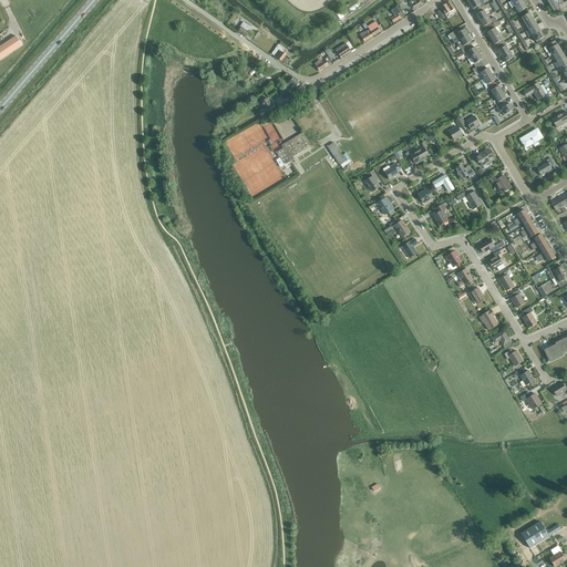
[(413,10),(423,3),(420,0),(411,0),(412,0),(409,2),(413,10)]
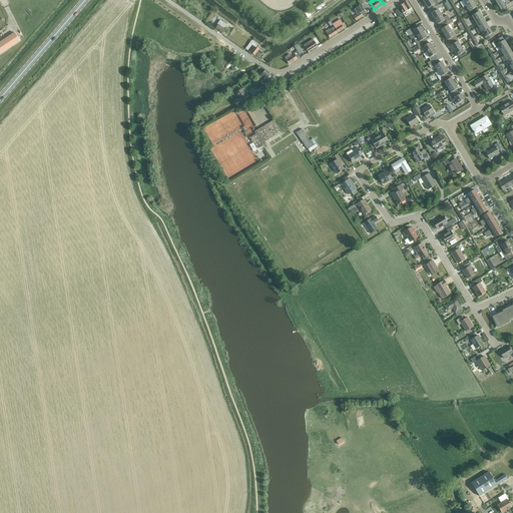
[(435,0),(429,0),(424,3),(428,8),(429,7),(431,10),(437,6),(439,5),(435,0)]
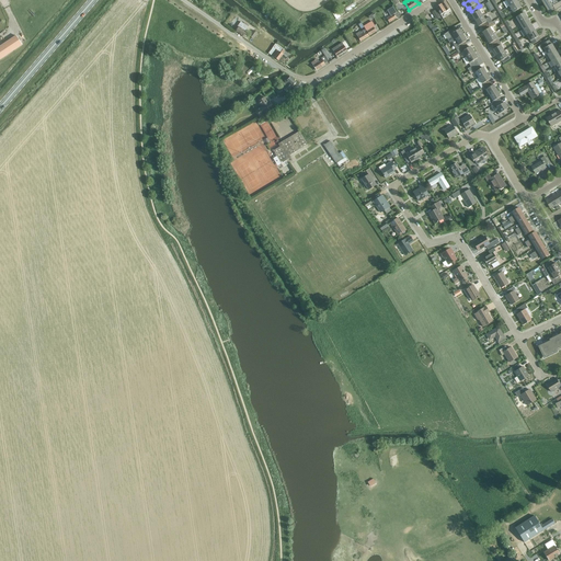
[(560,8),(556,0),(540,0),(550,14),(560,8)]
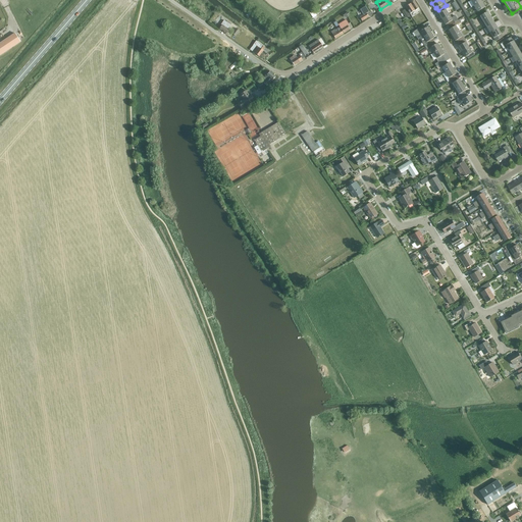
[(410,14),(419,8),(414,1),(405,7),(410,14)]
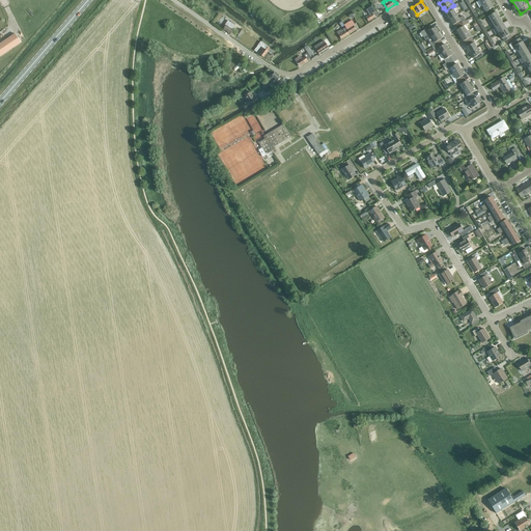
[(490,1),(481,6),(485,12),(493,7),(490,1)]
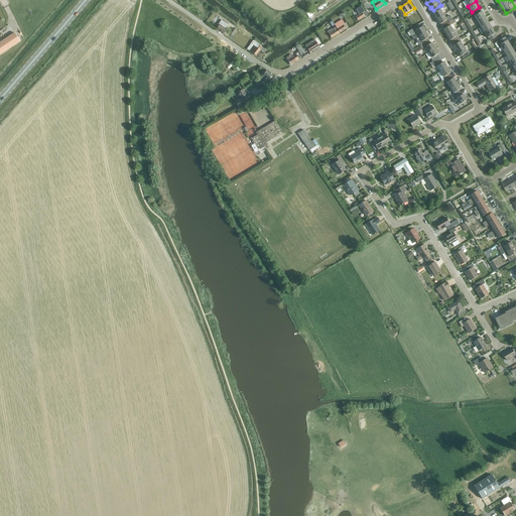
[(439,6),(433,10),(434,13),(433,14),(436,19),(443,15),(440,9),(444,7),(442,4),(441,5),(439,6)]
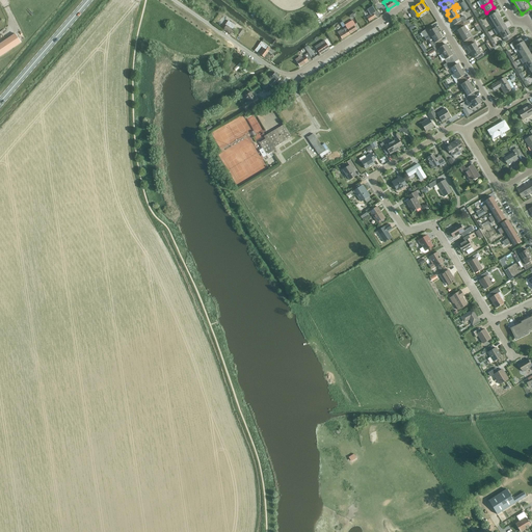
[(370,15),(366,18),(369,21),(378,16),(375,11),(372,6),(367,10),(370,15)]
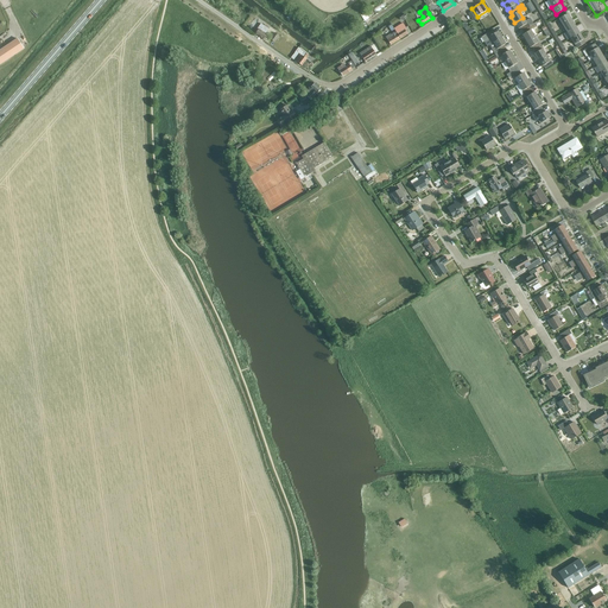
[(563,25),(571,20),(568,13),(558,19),(563,25)]
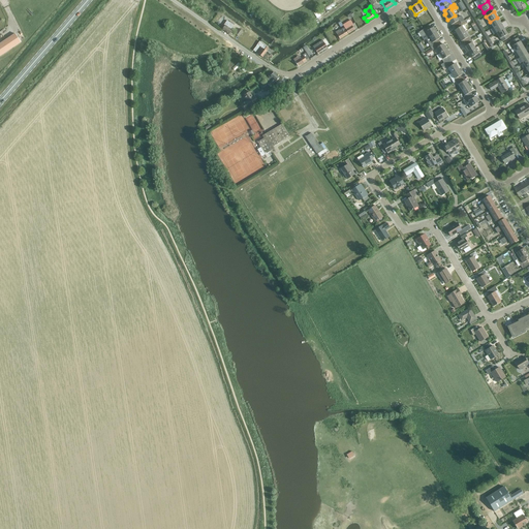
[(457,19),(455,16),(447,20),(450,25),(453,24),(454,27),(464,21),(461,16),(457,19)]
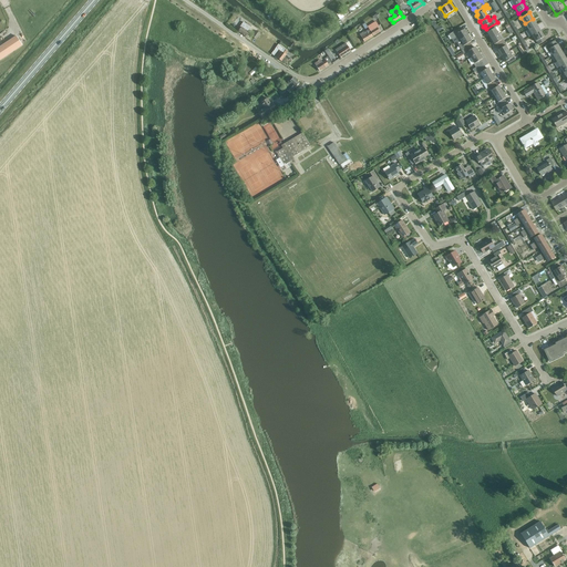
[(533,19),(525,23),(528,30),(537,24),(533,19)]
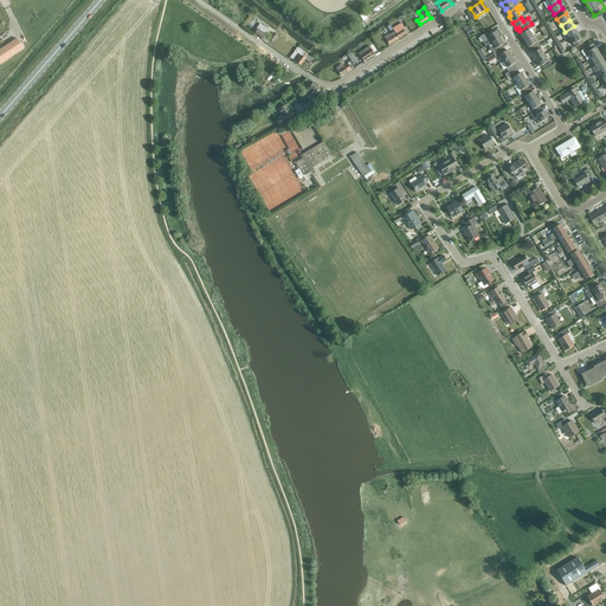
[(532,24),(520,31),(522,33),(520,34),(524,42),(533,37),(530,32),(533,31),(530,28),(535,26),(533,23),(532,24)]
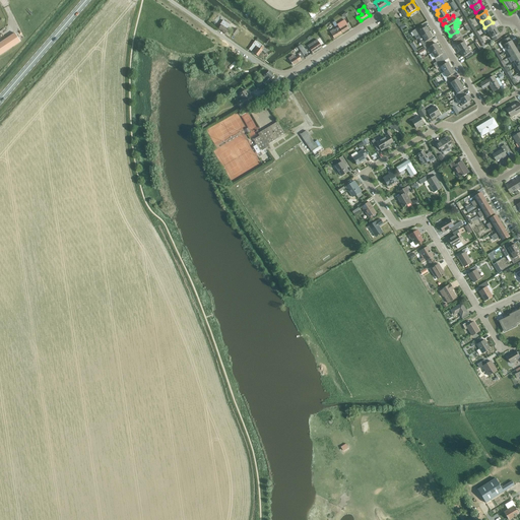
[(226,29),(230,25),(226,23),(222,20),(217,27),(218,28),(218,29),(223,34),(226,29)]
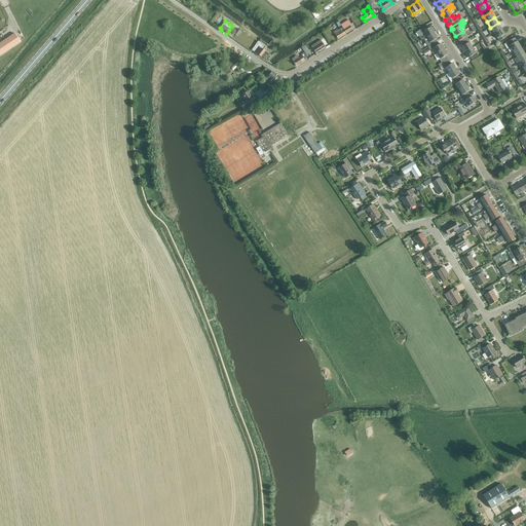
[(351,30),(349,26),(350,25),(348,21),(340,25),(341,26),(345,34),(351,30)]
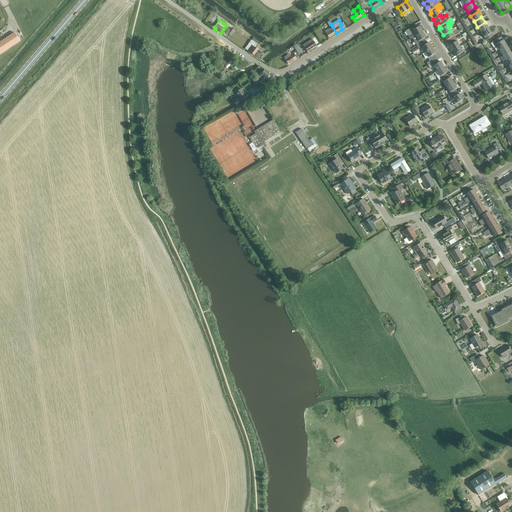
[(488,28),(485,22),(477,27),(480,32),(488,28)]
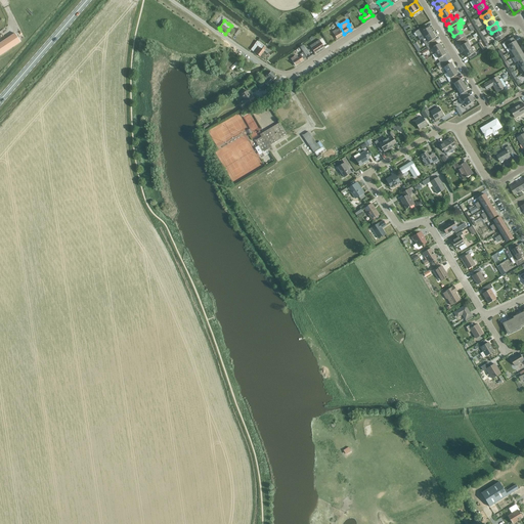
[(419,30),(415,32),(418,37),(422,34),(424,38),(432,33),(429,28),(427,28),(426,26),(419,30)]
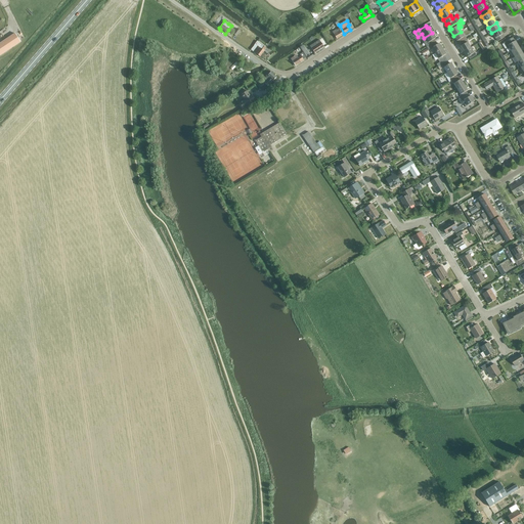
[(336,39),(344,34),(340,28),(336,30),(332,32),(336,39)]
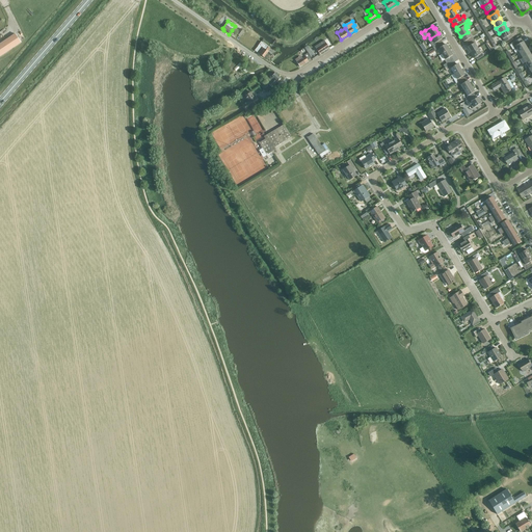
[(507,29),(499,33),(502,40),(503,40),(505,43),(511,37),(510,34),(507,29)]
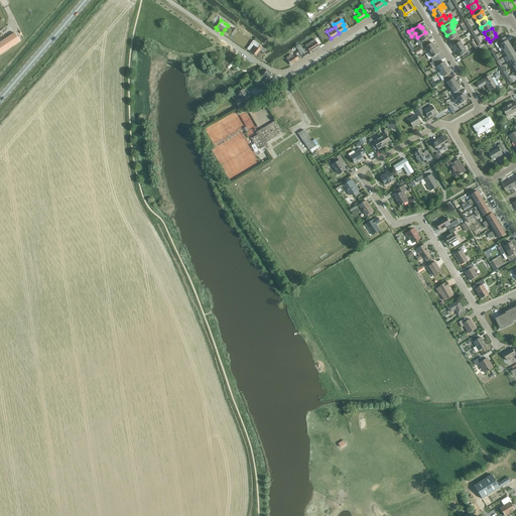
[(454,31),(446,35),(449,40),(452,39),(453,42),(459,38),(458,35),(457,36),(454,31)]
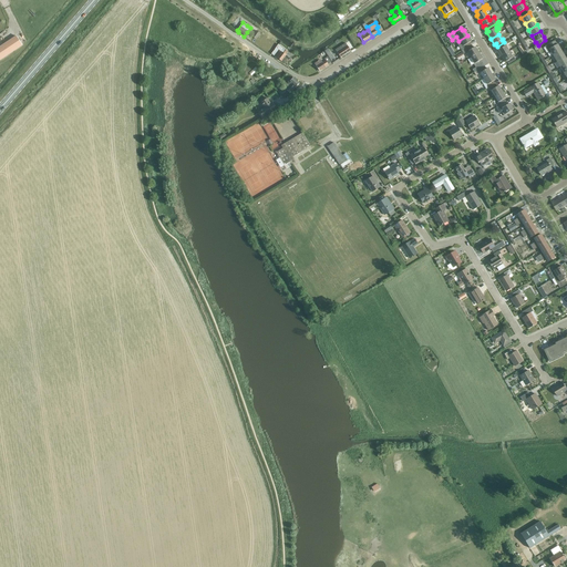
[(17,35),(0,47),(0,60),(22,45),(17,35)]
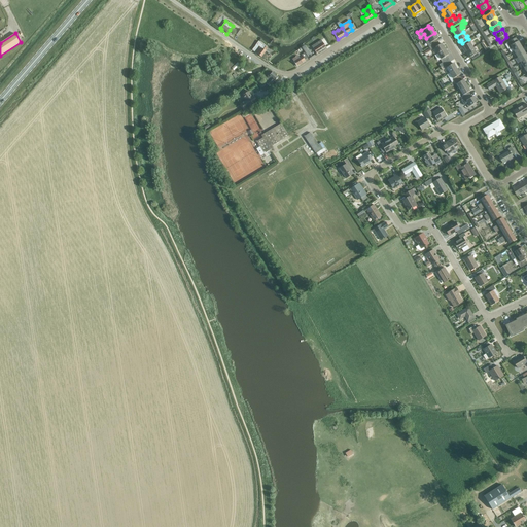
[(426,38),(424,39),(426,43),(429,47),(437,42),(436,39),(437,38),(434,33),(426,38)]
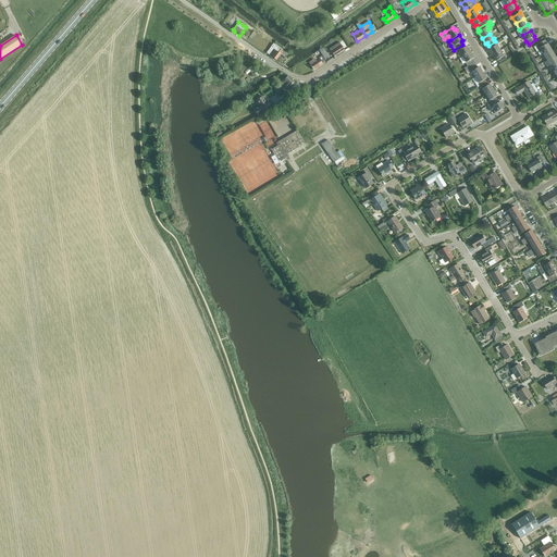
[(545,40),(535,46),(539,52),(537,53),(540,57),(543,54),(551,49),(547,44),(545,40)]
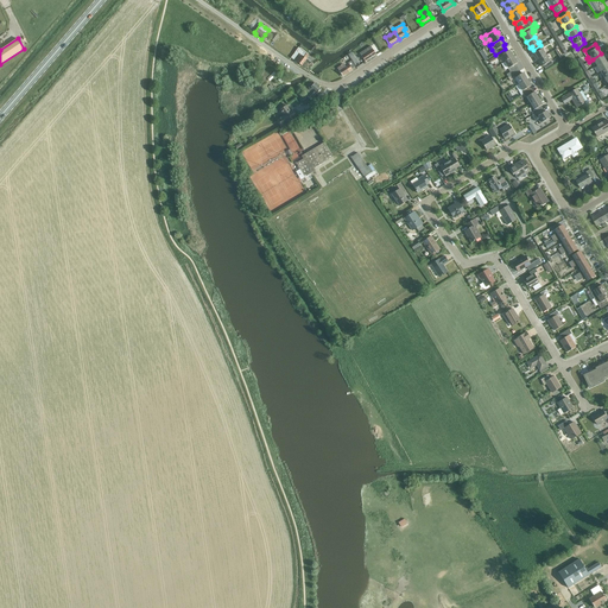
[(540,45),(533,50),(536,54),(533,54),(538,61),(546,56),(542,49),(543,49),(540,45)]
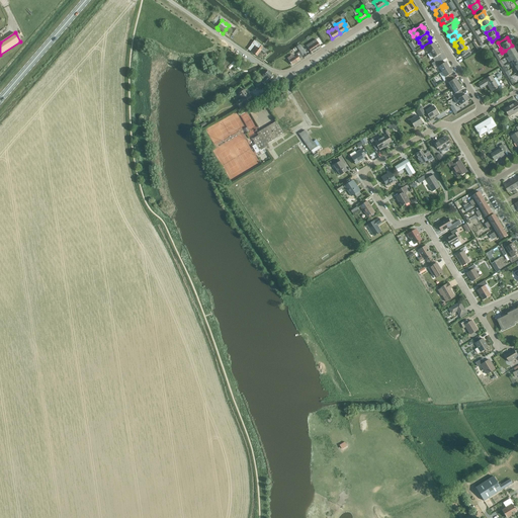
[(316,39),(306,46),(311,53),(320,47),(316,39)]
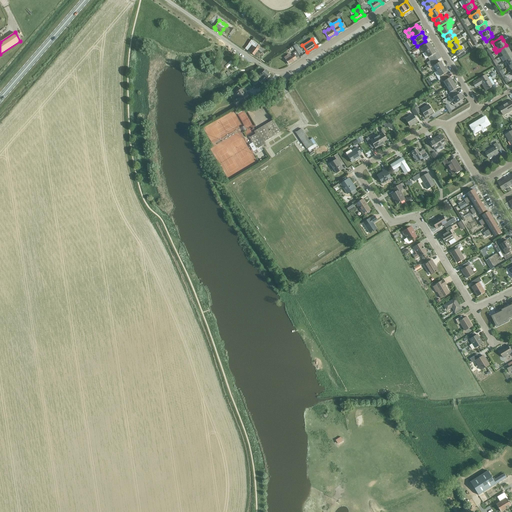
[(248,45),(245,49),(247,51),(251,45),(252,46),(248,51),(253,55),(254,56),(255,55),(255,56),(256,56),(256,55),(257,55),(257,54),(258,54),(258,53),(257,52),(258,51),(260,48),(257,45),(251,40),(248,44),(248,45)]
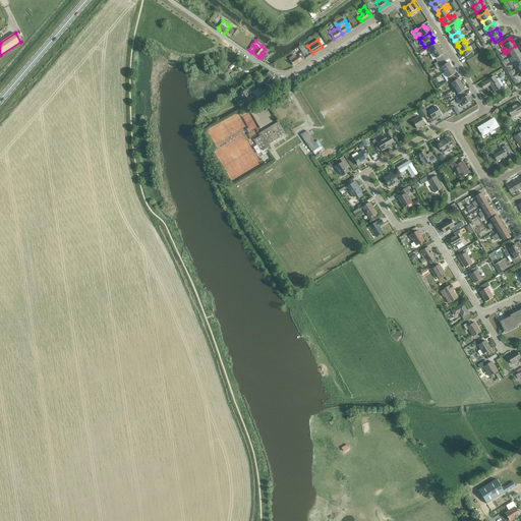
[(432,42),(424,47),(425,50),(429,48),(432,53),(440,49),(436,43),(435,44),(432,42)]
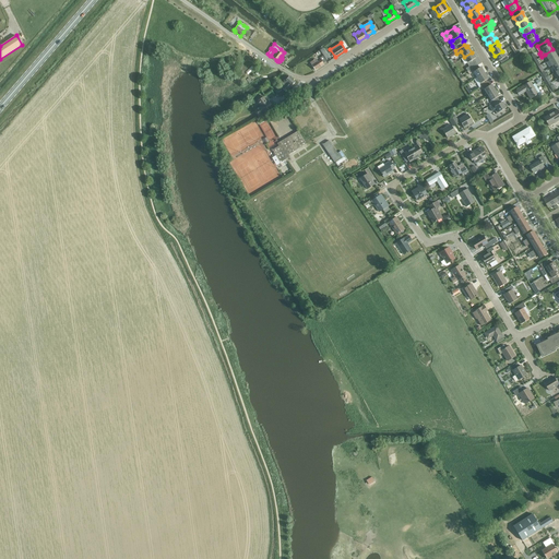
[(557,56),(552,49),(545,55),(548,60),(557,56)]
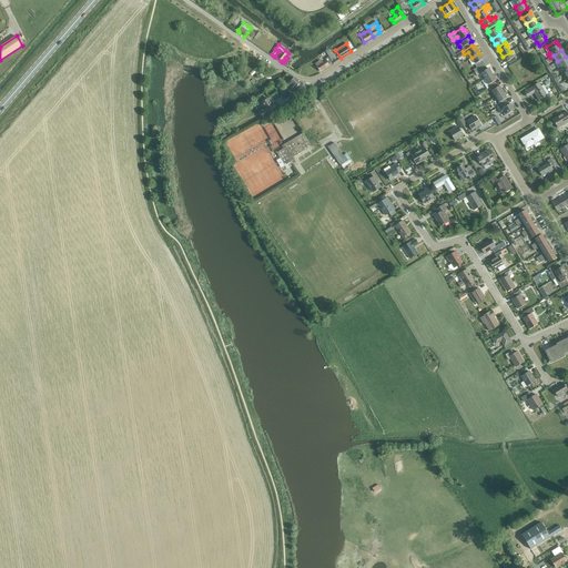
[(510,52),(503,57),(506,62),(507,61),(509,64),(516,60),(515,57),(514,58),(510,52)]
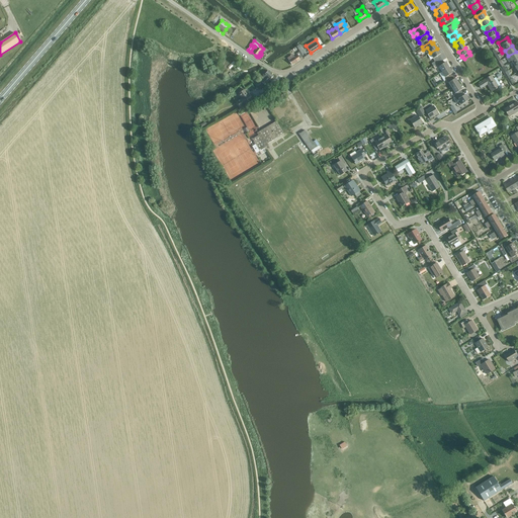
[(437,49),(430,53),(433,58),(432,59),(434,62),(431,64),(433,67),(436,65),(441,62),(442,61),(440,58),(439,55),(440,54),(437,49)]
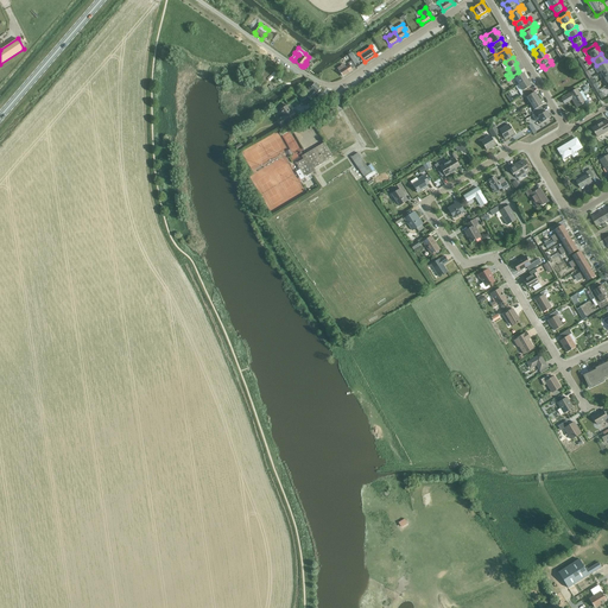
[(350,69),(354,67),(350,61),(347,63),(348,64),(346,67),(344,65),(343,67),(342,64),(336,68),(342,76),(352,70),(350,69)]
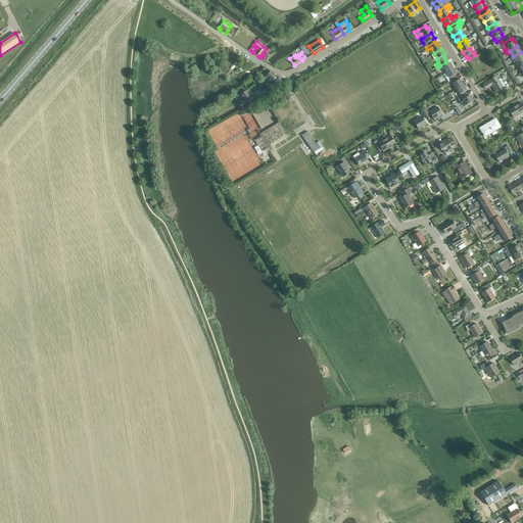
[(522,57),(522,55),(521,52),(513,56),(516,62),(522,57)]
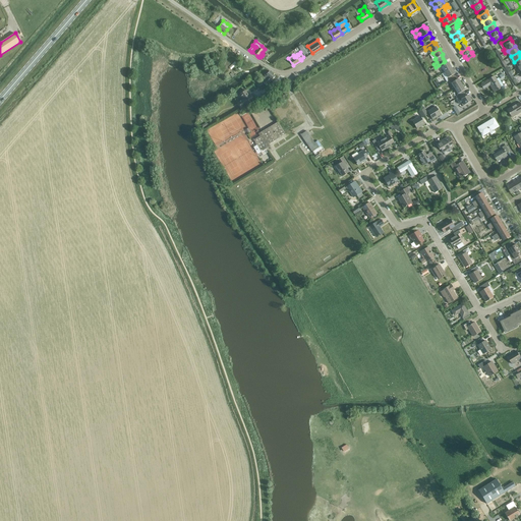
[(445,61),(439,65),(436,67),(438,69),(441,67),(445,72),(452,68),(448,63),(447,64),(445,61)]
